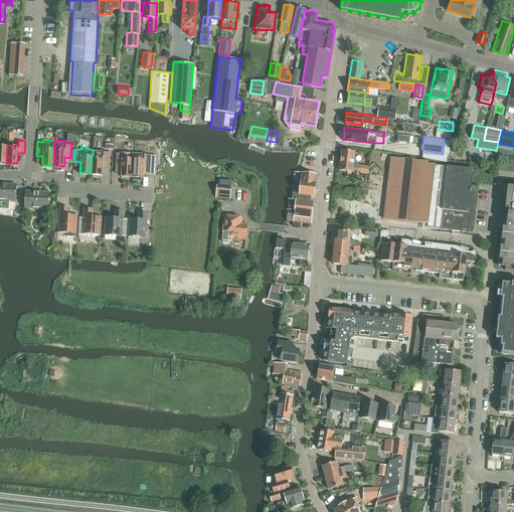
[(338,168),(367,172),(368,164),(353,162),(354,150),(341,149),(338,168)]
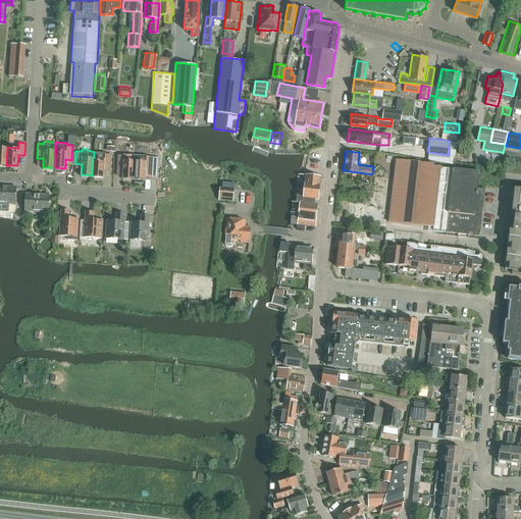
[(92,175),(103,175),(104,165),(110,165),(110,153),(104,152),(103,158),(94,157),(93,157),(92,175)]
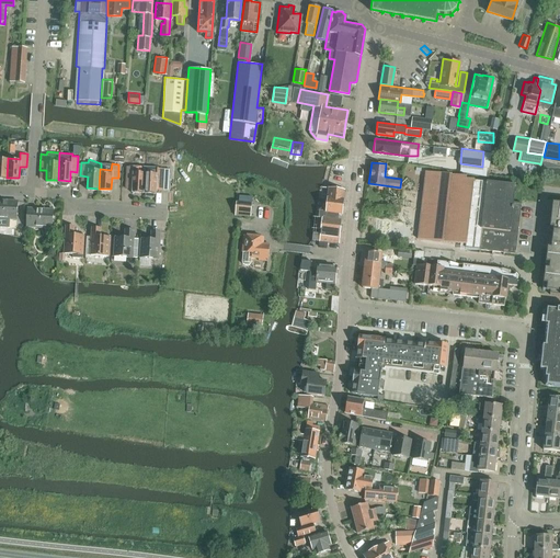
[(130,191),(144,191),(145,164),(129,163),(128,164),(126,164),(125,179),(132,179),(130,191)]
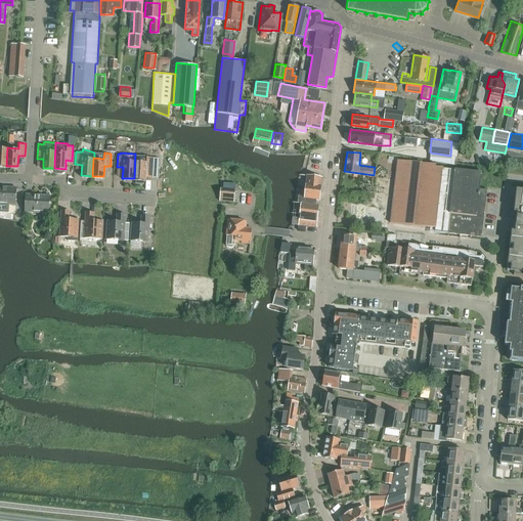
[(135,181),(143,182),(143,179),(145,179),(145,168),(151,169),(153,163),(158,164),(158,156),(147,156),(147,155),(135,154),(134,178),(135,178),(135,181)]
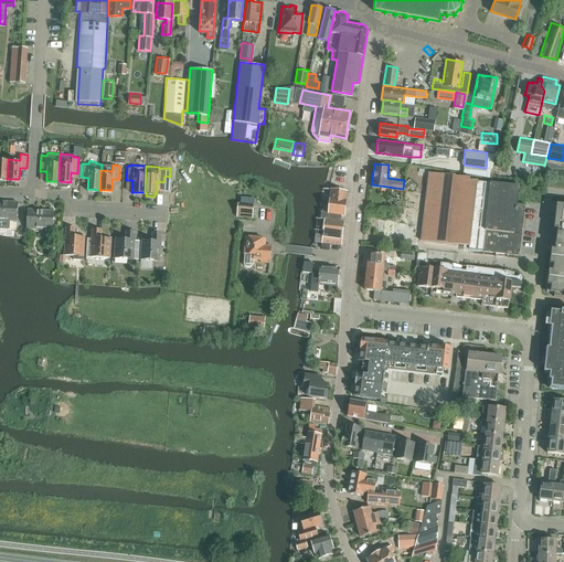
[(469,244),(468,248),(482,250),(489,194),(488,194),(489,181),(476,179),(477,176),(469,175),(469,172),(433,168),(431,187),(427,186),(426,192),(431,192),(427,220),(423,219),(423,225),(426,225),(425,240),(469,244)]
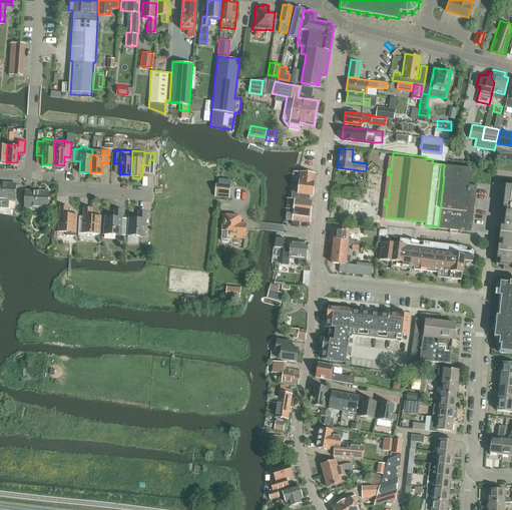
[(444,176),(438,226),(470,230),(476,183),(469,182),(471,167),(444,164),(443,176),(444,176)]
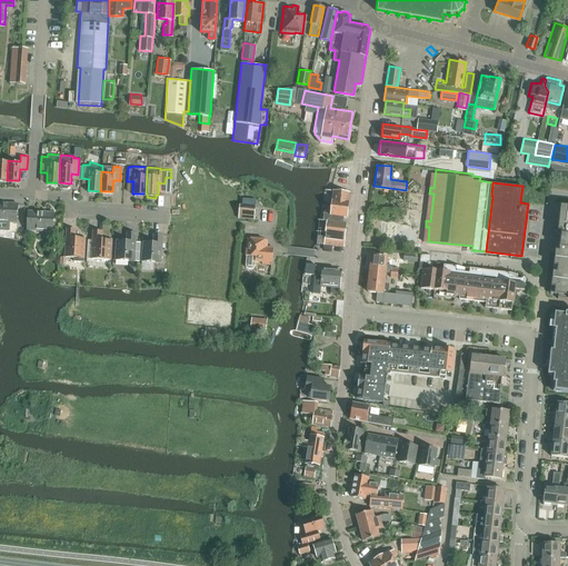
[(322,216),(342,218),(342,215),(347,216),(349,191),(331,189),(330,198),(331,198),(329,212),(322,211),(322,216)]
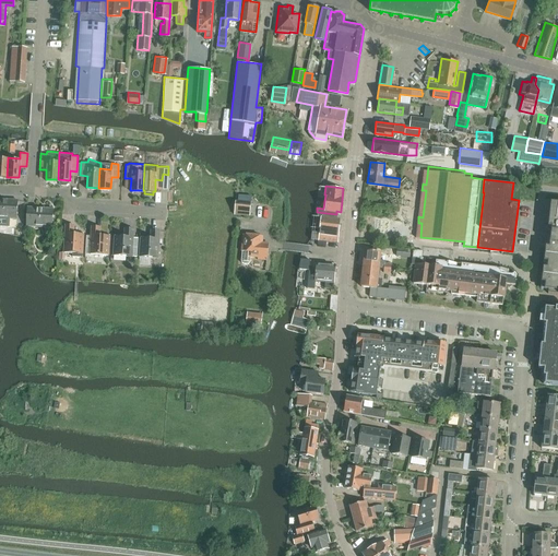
[(0,215),(15,217),(16,198),(0,197),(0,215)]
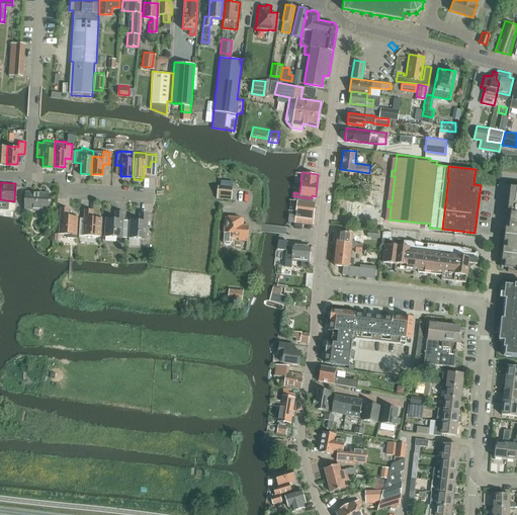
[(216,197),(231,198),(232,185),(218,184),(216,197)]
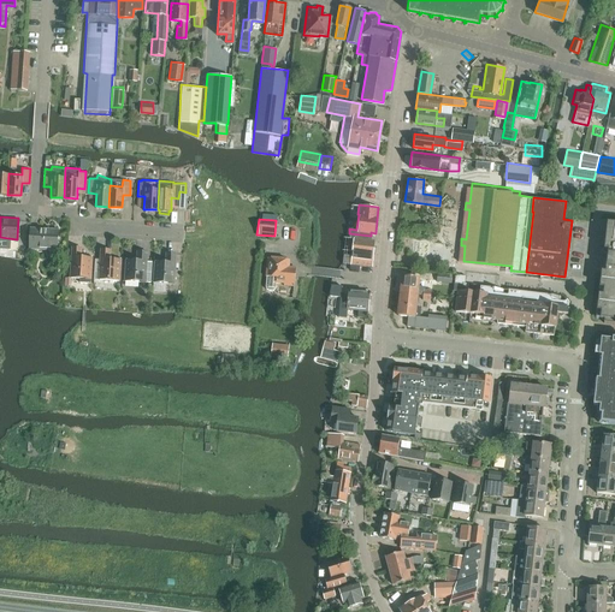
[(601,269),(598,285),(603,286),(602,292),(597,292),(596,308),(599,309),(599,316),(603,318),(603,320),(614,321),(614,221),(605,220),(605,225),(603,247),(607,248),(604,269),(601,269)]
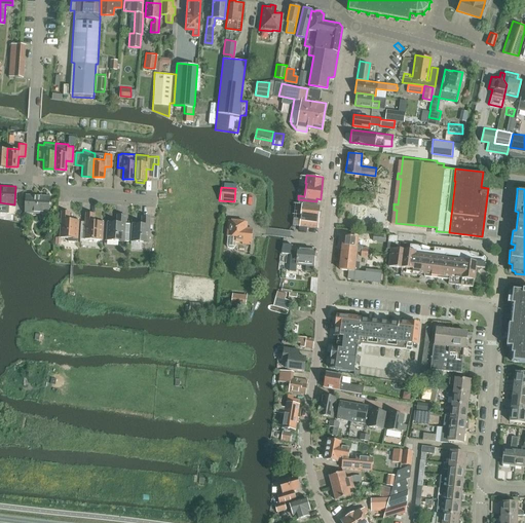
[(24,211),(48,213),(49,194),(25,193),(24,211)]
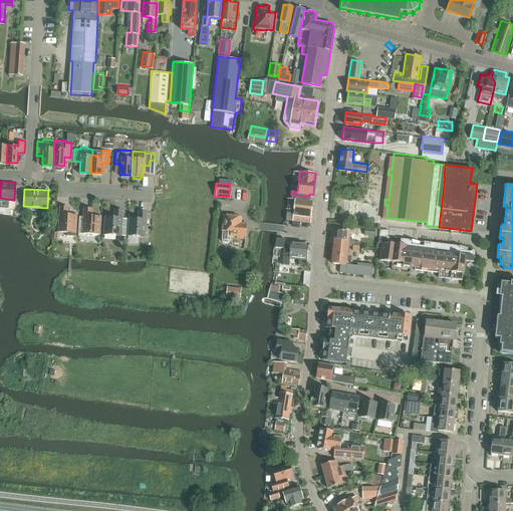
[(292,219),(307,221),(309,221),(312,200),(308,199),(309,197),(291,195),(291,197),(294,197),(292,219)]
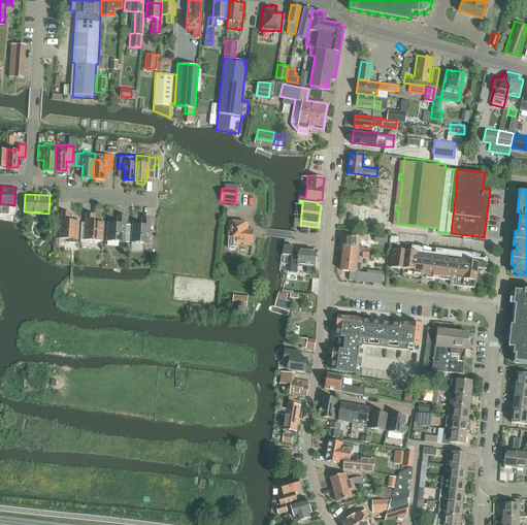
[(78,220),(74,219),(74,218),(69,218),(69,210),(61,210),(59,236),(68,237),(67,240),(77,241),(78,220)]
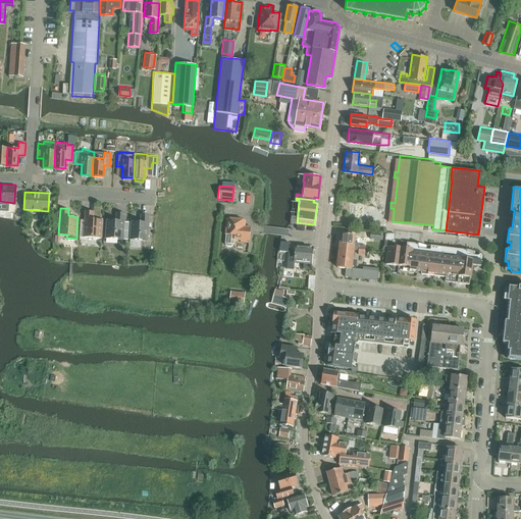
[(83,236),(101,237),(102,218),(98,218),(98,217),(93,216),(93,210),(85,209),(83,236)]
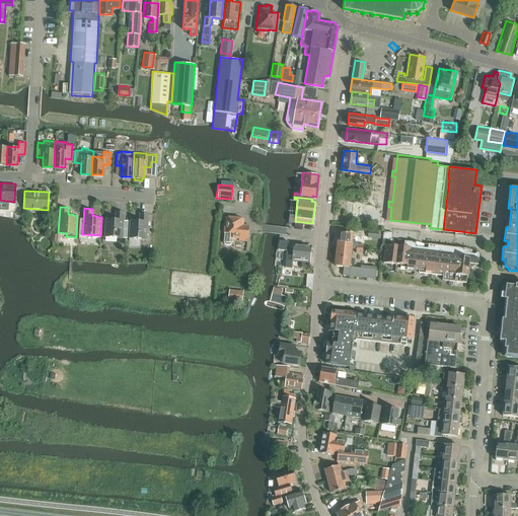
[(104,235),(122,236),(124,211),(115,210),(115,217),(109,216),(108,218),(105,217),(104,235)]
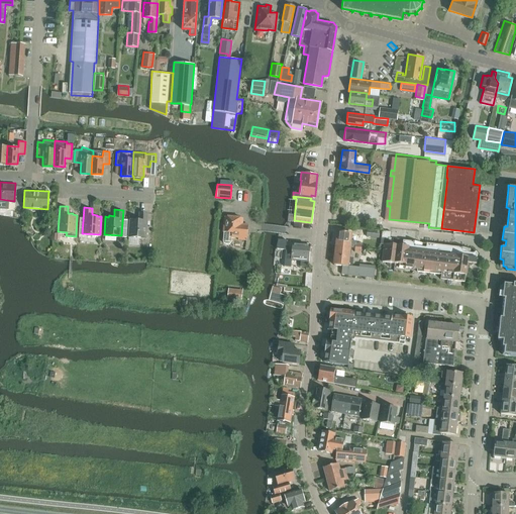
[(128,235),(145,237),(147,211),(138,211),(138,217),(133,217),(132,218),(129,218),(128,235)]
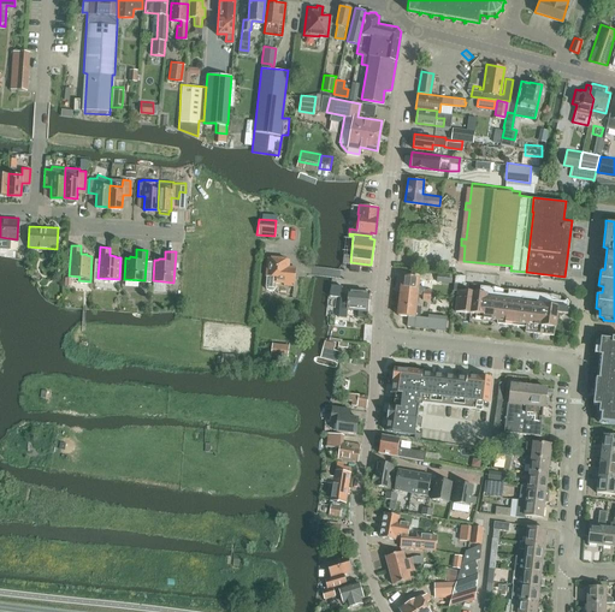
[(267,287),(273,287),(276,285),(276,280),(283,280),(283,284),(293,284),(294,281),(295,266),(288,265),(289,259),(266,256),(264,281),(266,281),(266,285),(267,287)]
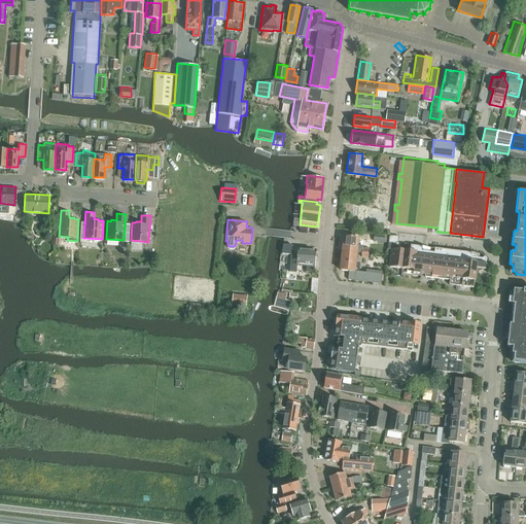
[(397,242),(397,241),(398,235),(389,233),(388,240),(397,242)]
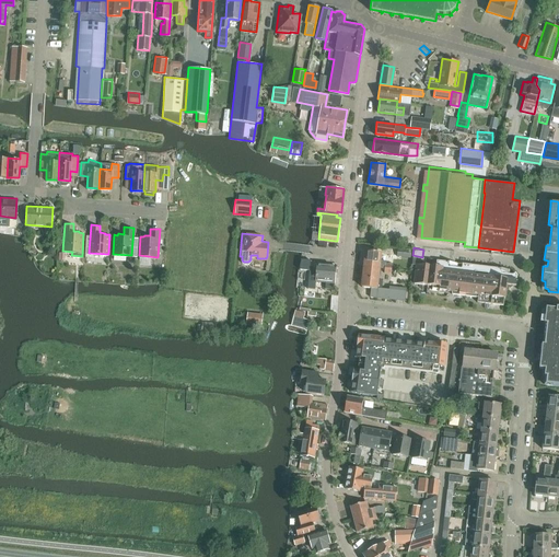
[(364,250),(362,267),(380,269),(380,266),(383,266),(391,267),(392,262),(380,260),(381,251),(364,250)]
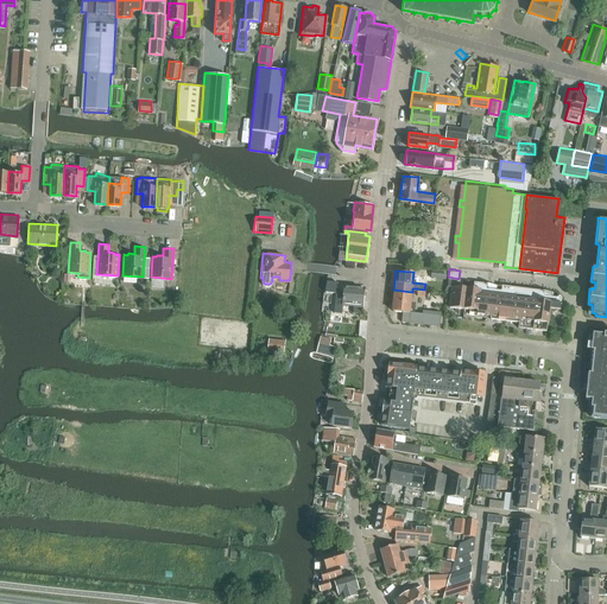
[(517,296),(484,292),(480,291),(481,288),(455,285),(455,279),(448,278),(447,285),(451,285),(448,305),(476,309),(476,312),(481,313),(504,316),(504,318),(514,319),(518,320),(518,325),(545,329),(547,320),(548,320),(549,312),(555,307),(560,309),(561,302),(536,298),(517,296)]
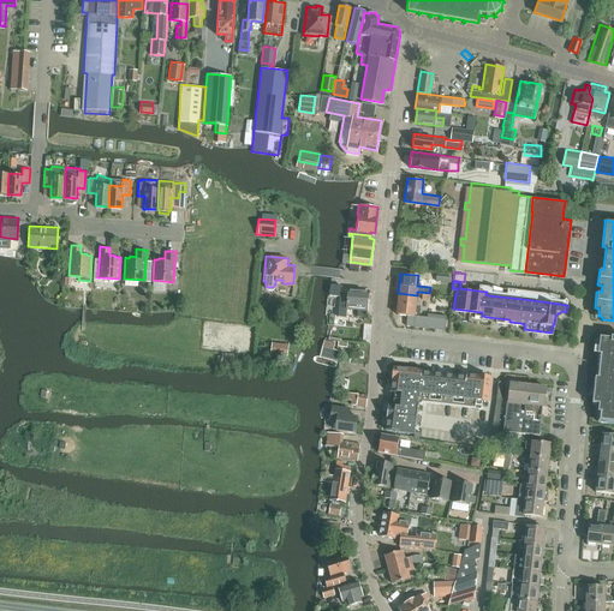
[(506,292),(550,298),(552,293),(507,287),(506,292)]
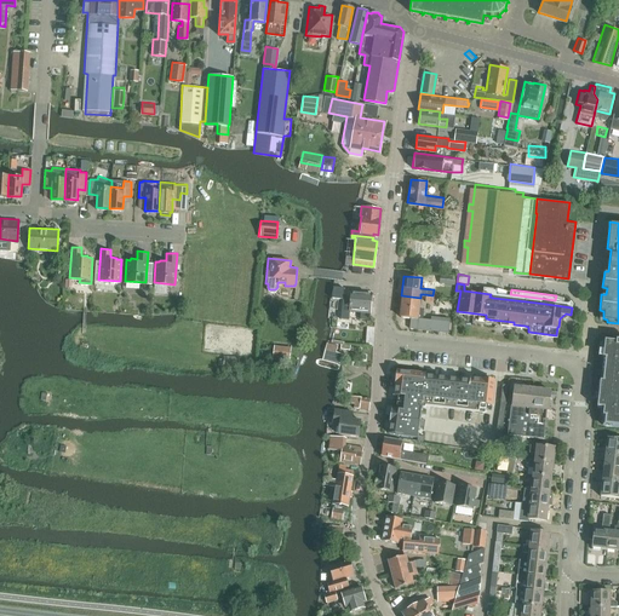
[(340,317),(348,317),(348,309),(370,311),(371,292),(350,291),(349,298),(342,298),(340,317)]
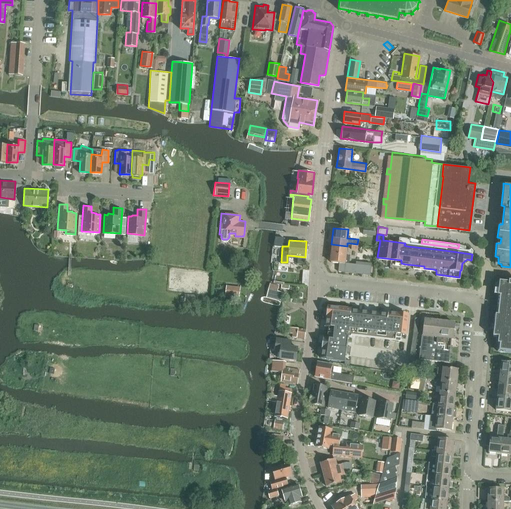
[(331,244),(330,260),(339,261),(348,262),(349,254),(346,253),(347,246),(331,244)]
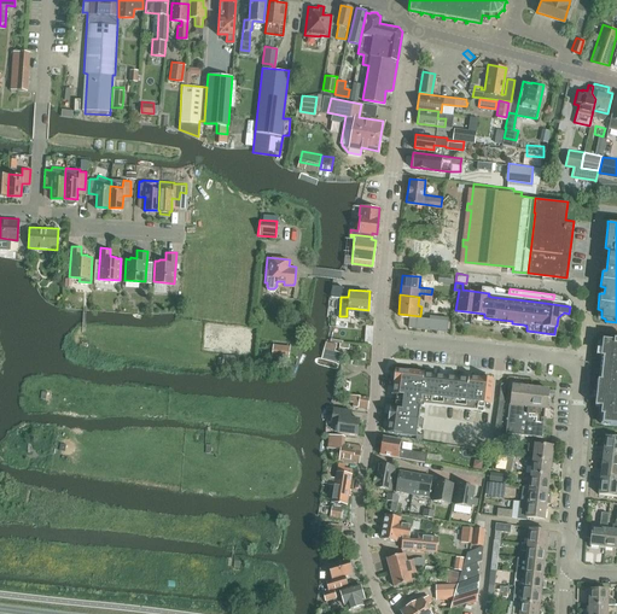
[(278,333),(281,311),(267,309),(265,331),(278,333)]
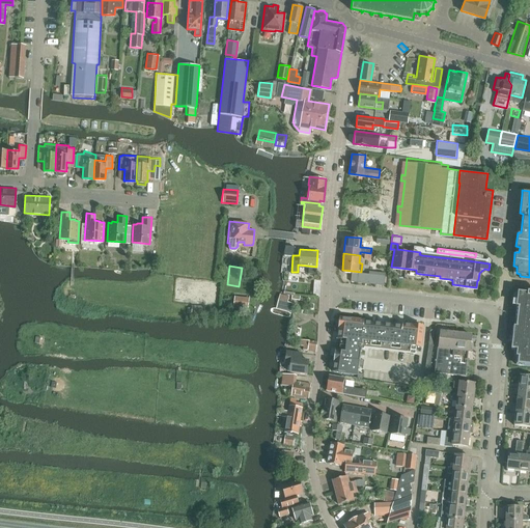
[(351,279),(383,283),(385,271),(368,270),(368,273),(361,272),(352,271),(351,279)]
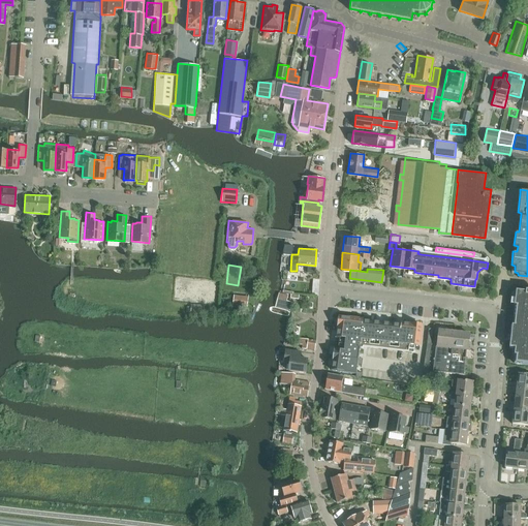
[(527,288),(525,288),(525,290),(516,288),(515,297),(516,298),(510,338),(509,338),(508,346),(516,346),(514,362),(527,363),(527,288)]
